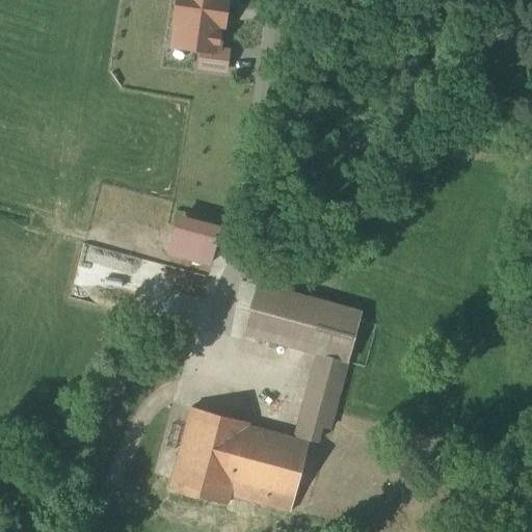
[(177,0),(174,23),(176,24),(173,45),(202,49),(216,51),(216,50),(219,30),(221,30),(225,0),(177,0)]
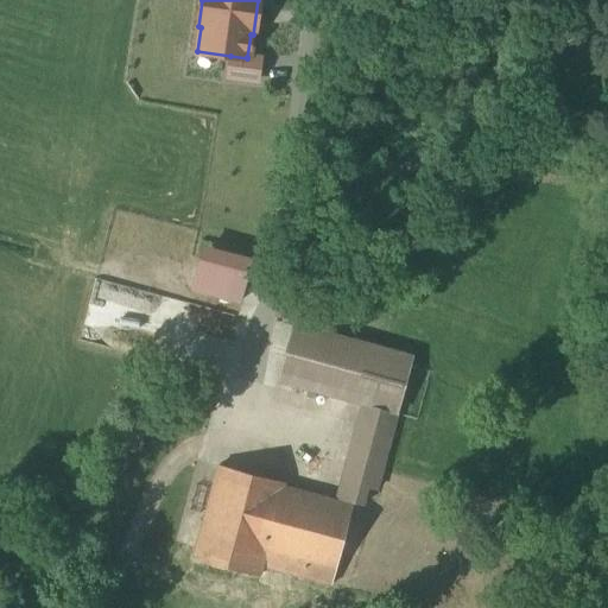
[(259,58),(247,57),(247,58),(230,56),(228,77),(257,81),(259,58)]
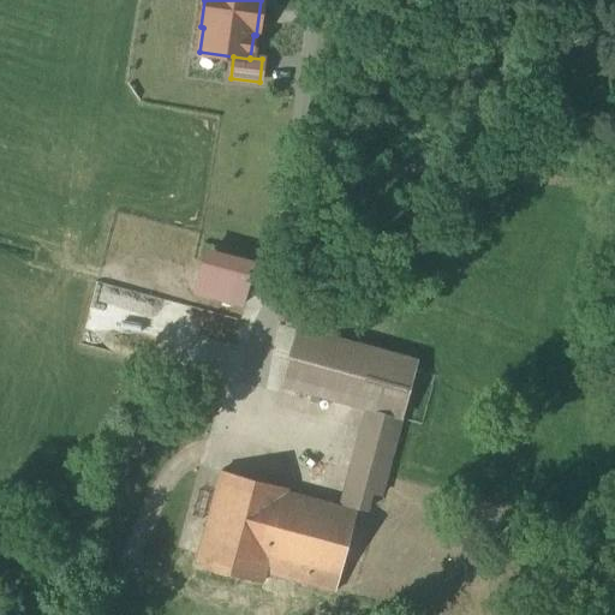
[(418,362),(298,328),(282,386),(369,408),(342,506),(368,511),(372,493),(382,496),(418,362)]
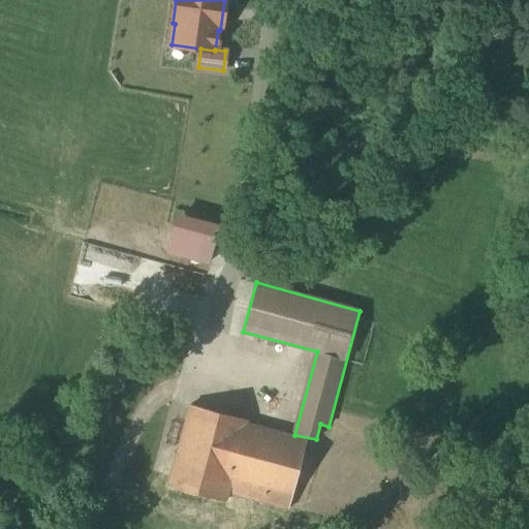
[(191,405),(169,486),(226,500),(228,493),(289,508),(307,441),(247,425),(248,419),(191,405)]
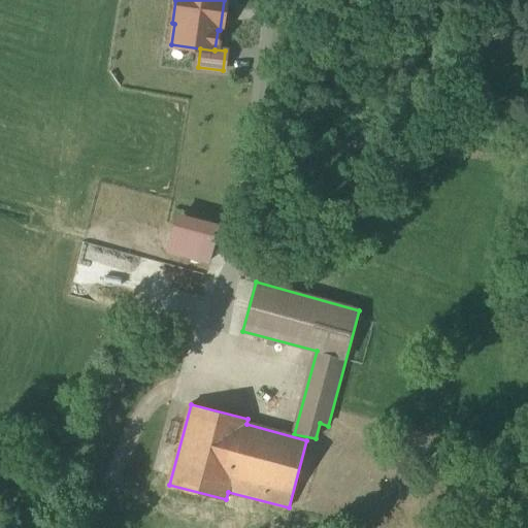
[(230,527),(237,502),(226,499),(169,485),(165,484),(157,515),(210,527),(230,527)]
